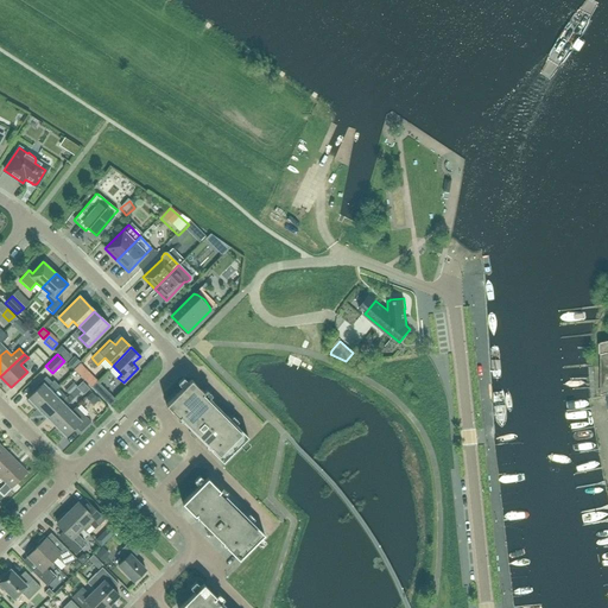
[(80,367),(74,373),(92,390),(97,382),(80,367)]
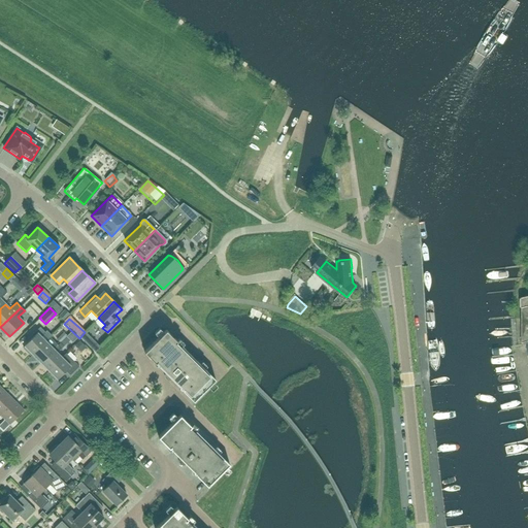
[(31,353),(32,354),(50,336),(50,337),(51,335),(46,330),(44,332),(39,327),(31,335),(32,336),(24,345),(25,347),(23,349),(29,355),(31,353)]
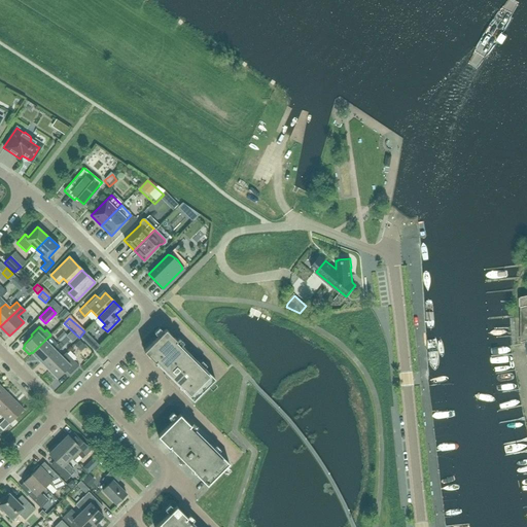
[(165,329),(143,351),(154,362),(156,360),(167,371),(165,373),(171,379),(173,377),(183,387),(181,389),(192,400),(214,379),(165,329)]
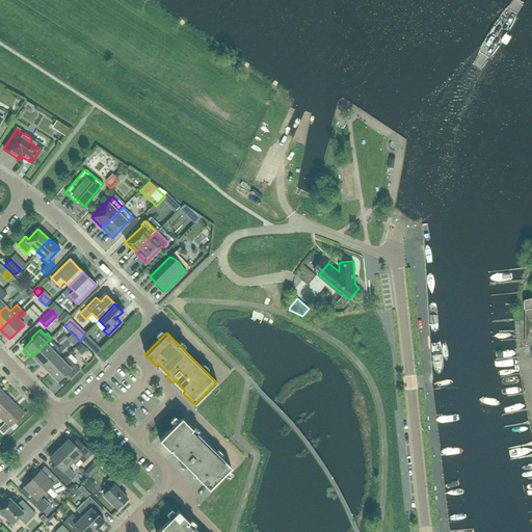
[(71,335),(68,338),(67,339),(73,345),(77,340),(71,335)]
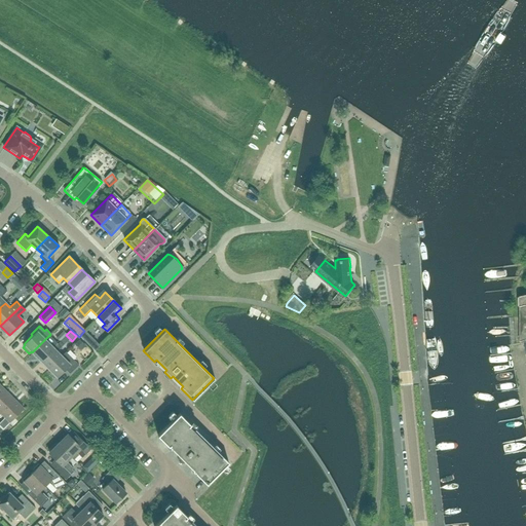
[(32,352),(40,361),(54,346),(58,343),(53,340),(49,336),(49,335),(32,352)]
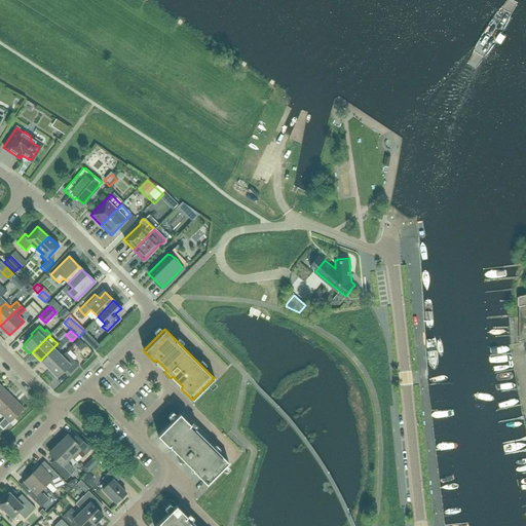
[(40,361),(48,369),(61,357),(61,355),(57,351),(63,344),(60,341),(58,343),(54,346),(40,361)]
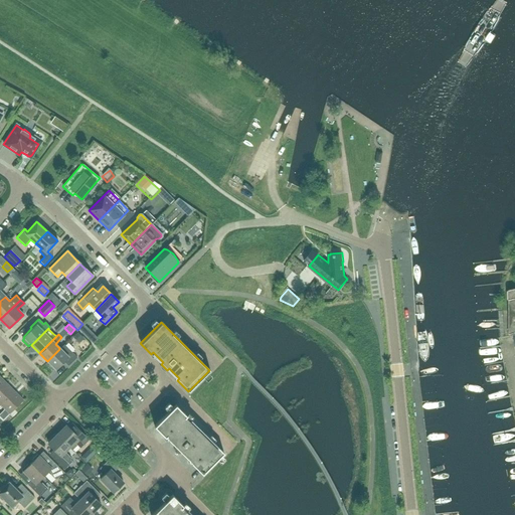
[(89,339),(93,344),(98,338),(94,334),(89,339)]
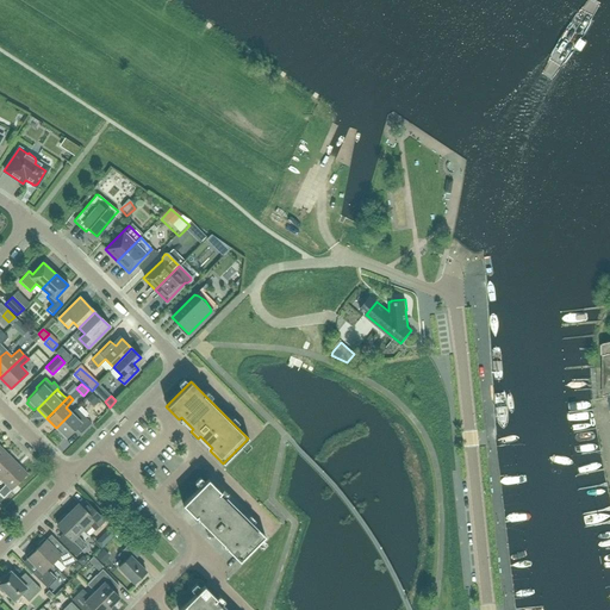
[(70,414),(56,428),(66,437),(75,428),(80,434),(91,423),(75,408),(70,412),(70,414)]
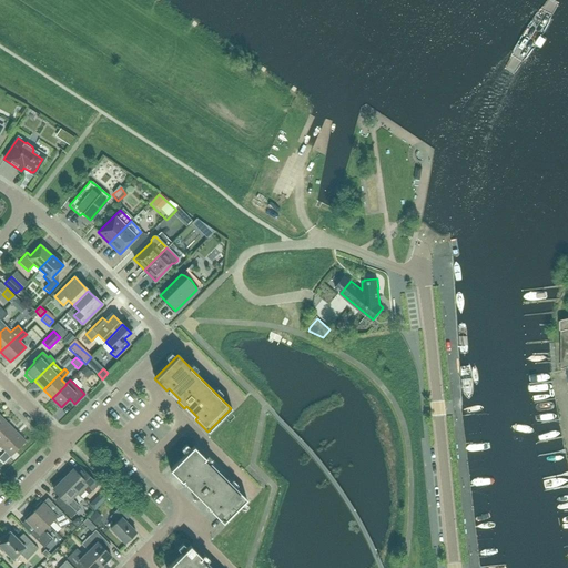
[(0,446),(16,432),(6,422),(0,426),(0,446)]
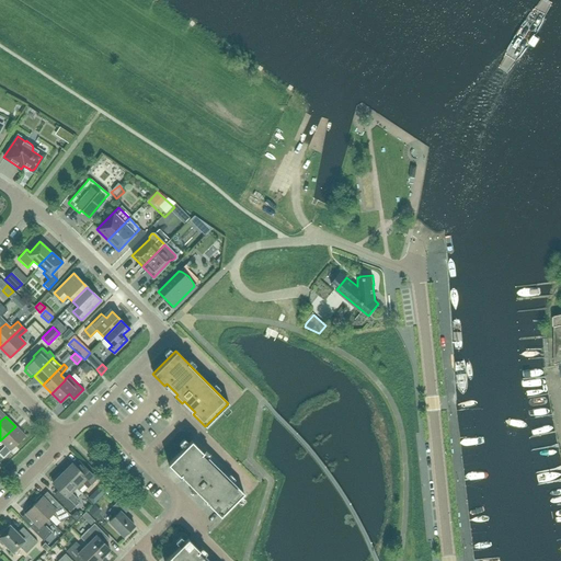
[(15,426),(0,441),(4,445),(0,449),(0,455),(2,457),(10,450),(25,436),(15,426)]
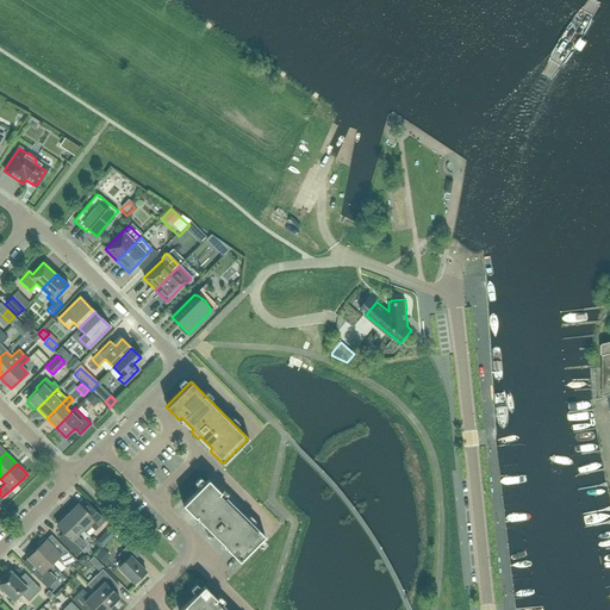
[(265,536),(207,479),(181,504),(194,517),(197,515),(209,527),(206,529),(215,536),(216,534),(229,546),(226,548),(238,561),(265,536)]
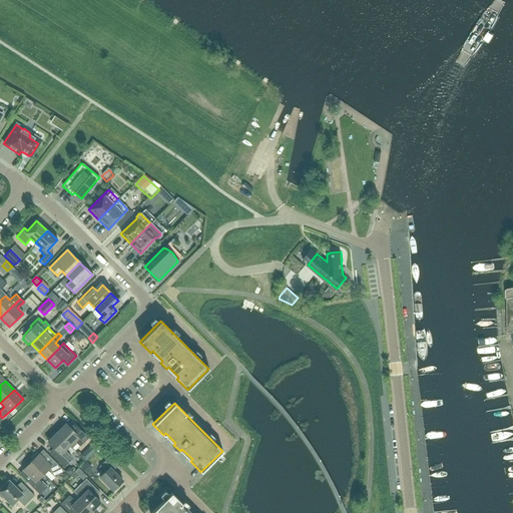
[(56,433),(69,445),(72,448),(76,444),(79,447),(88,438),(71,421),(67,425),(65,424),(56,433)]
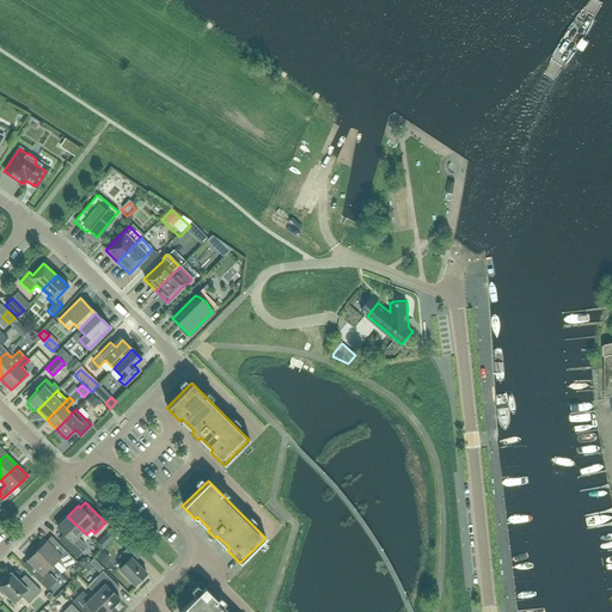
[(77,537),(83,531),(67,516),(56,527),(67,537),(61,543),(75,558),(85,548),(83,545),(84,544),(77,537)]
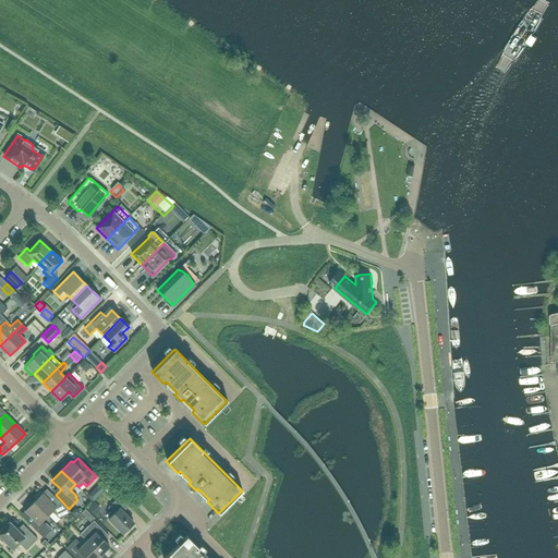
[(107,490),(112,497),(116,493),(110,487),(107,490)]
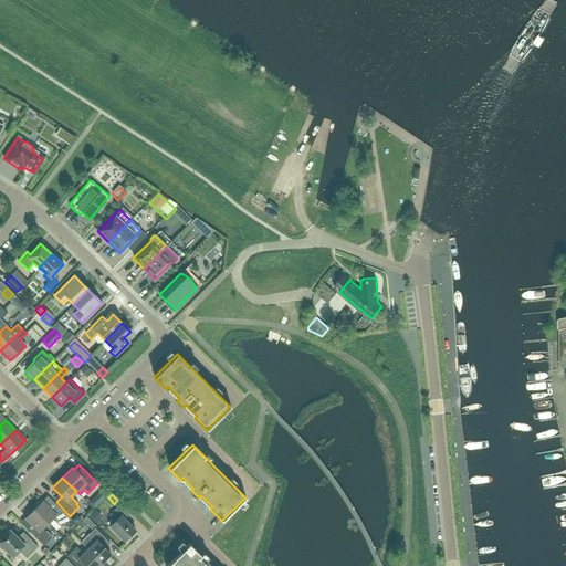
[(61,527),(70,519),(55,504),(51,509),(41,499),(34,505),(35,506),(33,509),(48,523),(53,517),(55,521),(54,521),(61,527)]
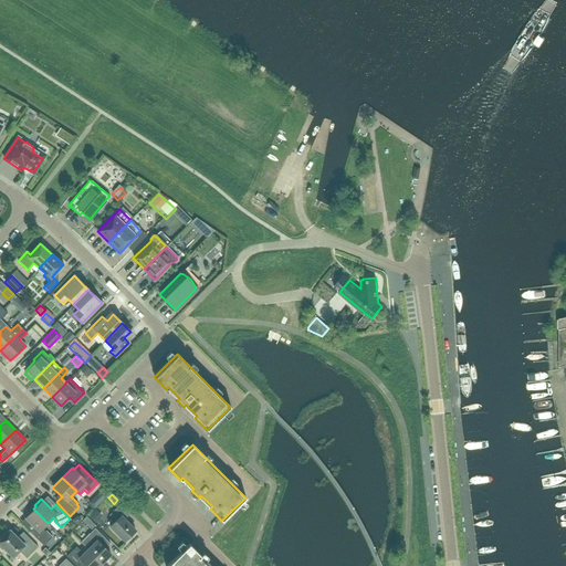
[(124,541),(135,530),(124,519),(129,513),(119,503),(108,514),(115,521),(109,526),(124,541)]
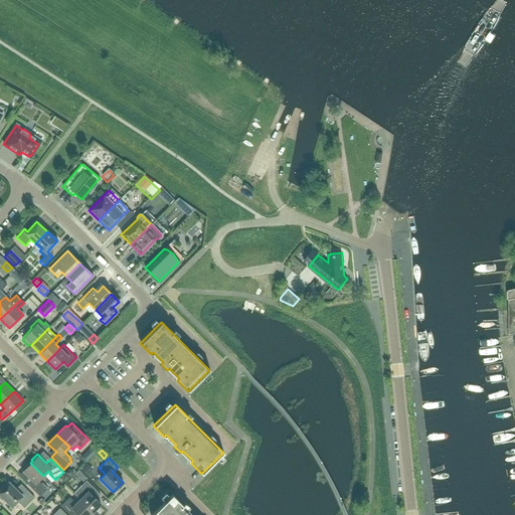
[(39,496),(47,489),(41,483),(40,483),(38,481),(43,476),(30,463),(28,466),(27,464),(21,470),(30,479),(26,483),(39,496)]
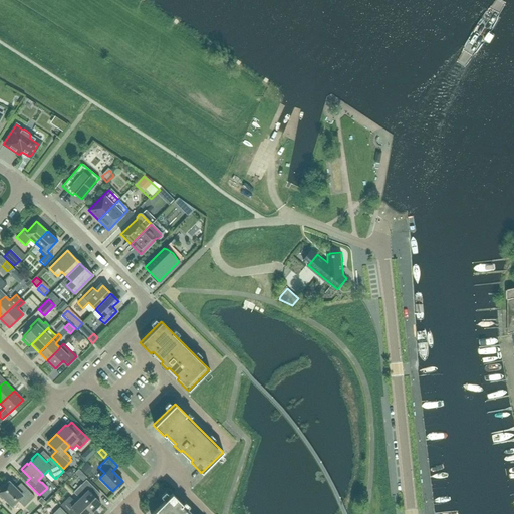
[(69,488),(76,484),(72,478),(65,483),(69,488)]
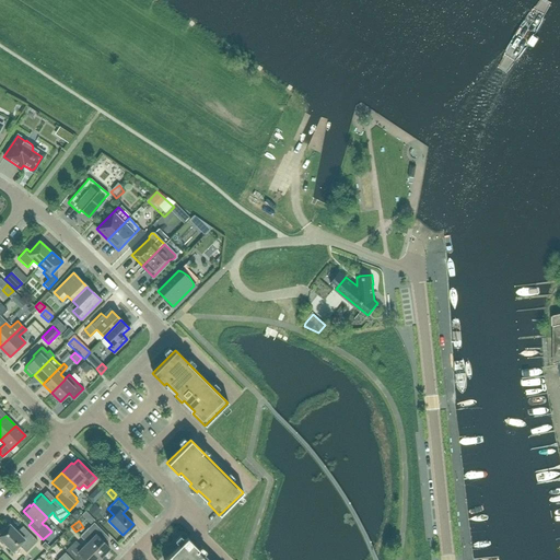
[(86,544),(100,557),(109,548),(98,538),(104,533),(93,523),(83,532),(80,536),(86,544)]
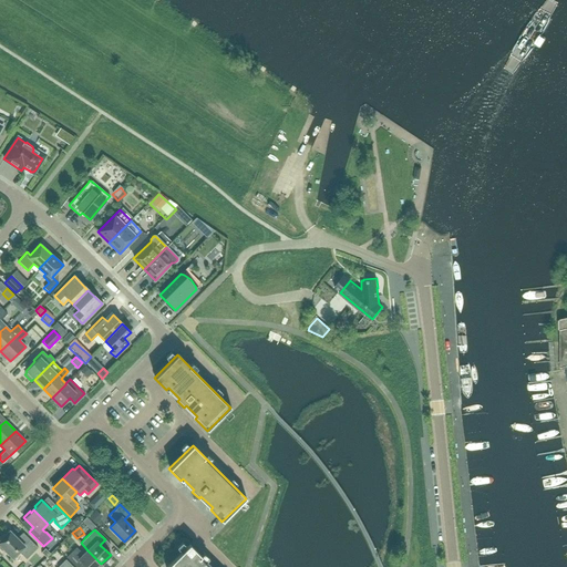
[(38,547),(22,533),(17,538),(9,531),(0,539),(0,549),(1,550),(3,550),(4,549),(12,558),(19,552),(26,559),(38,547)]
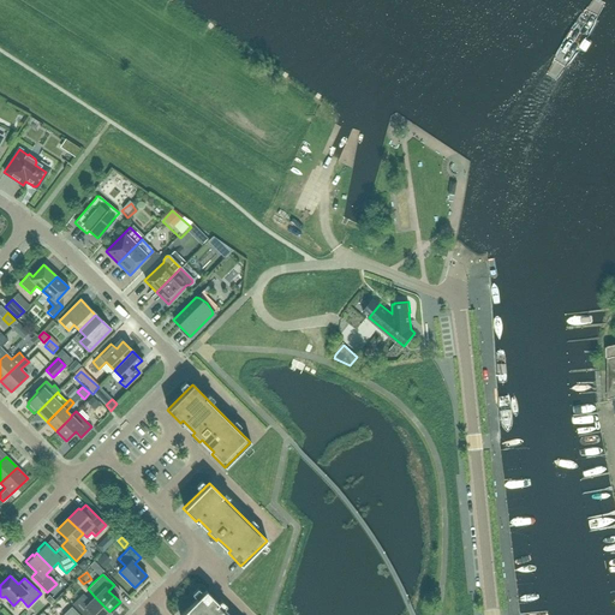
[(61,595),(66,601),(82,587),(77,581),(61,595)]
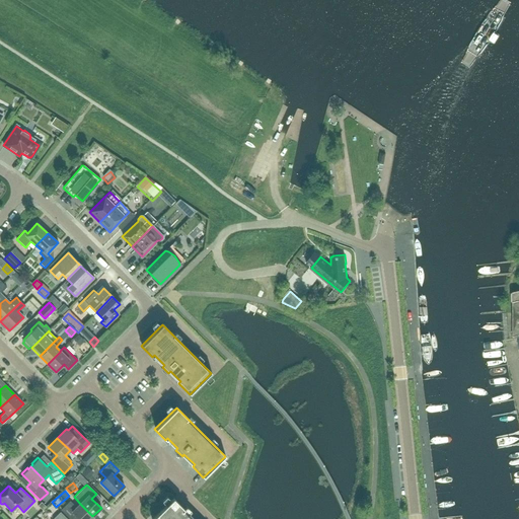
[(151,518),(194,518),(172,498),(151,518)]
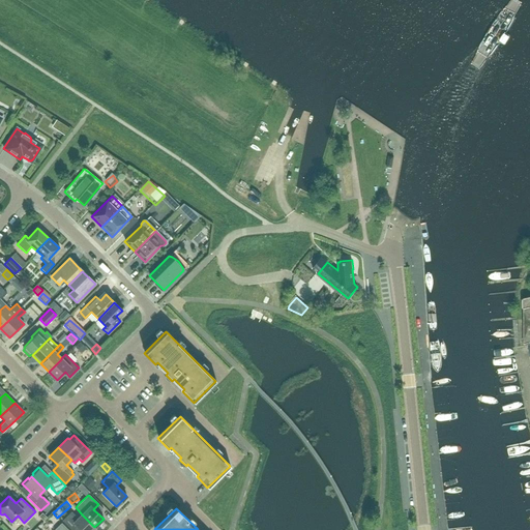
[(72,529),(77,526),(80,529),(91,529),(94,527),(82,514),(78,518),(70,511),(62,521),(70,529),(72,529)]
